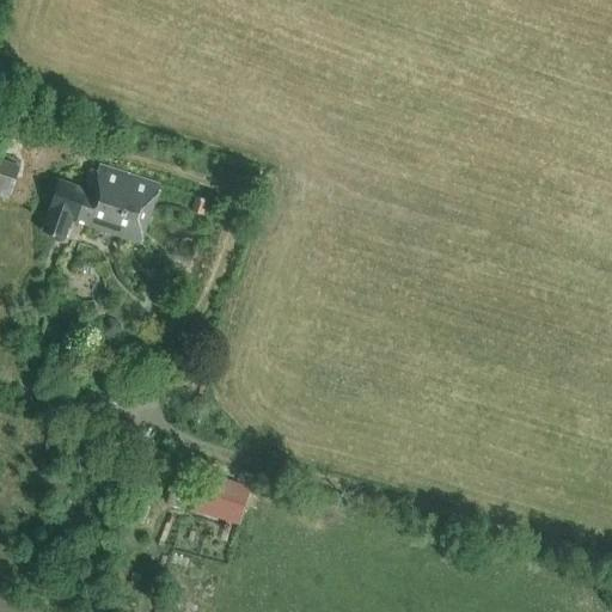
[(20,164),(0,157),(0,196),(8,200),(20,164)]
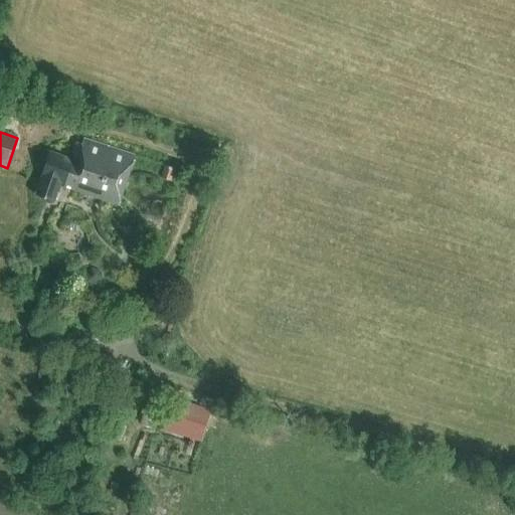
[(75,141),(69,157),(50,151),(35,194),(54,200),(59,184),(118,204),(135,155),(83,138),(81,143),(75,141)]
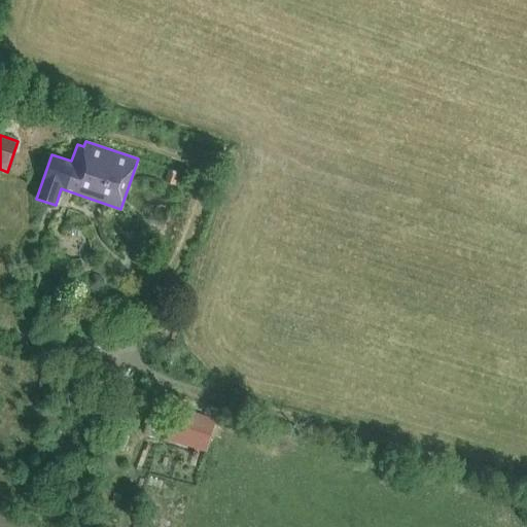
[(169,168),(165,180),(175,184),(179,171),(169,168)]
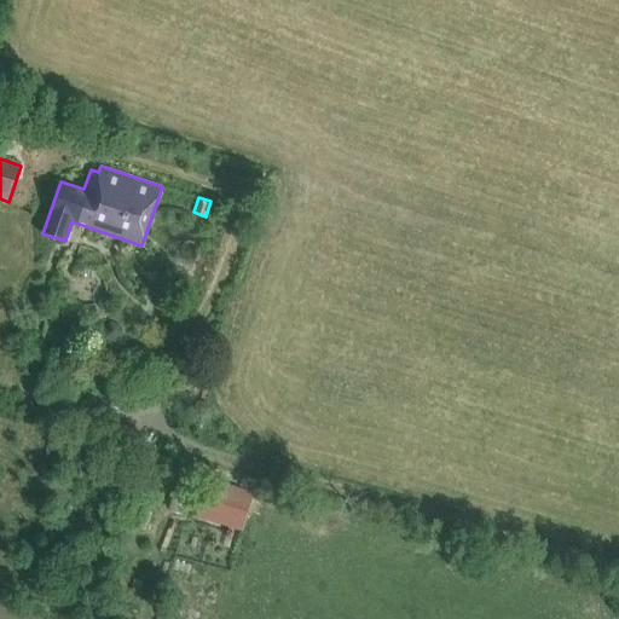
[(241,522),(250,490),(213,479),(203,512),(241,522)]
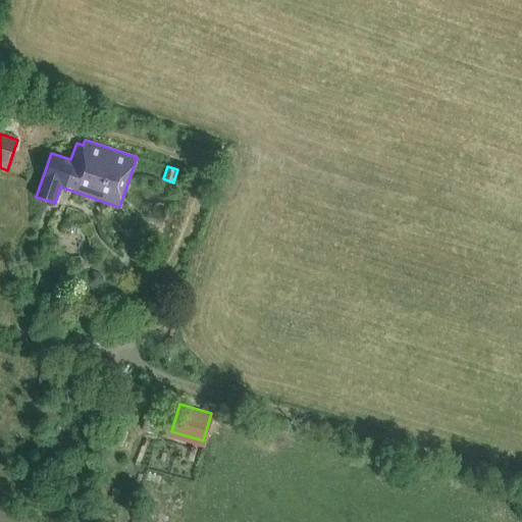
[(102,415),(91,410),(87,418),(98,424),(102,415)]
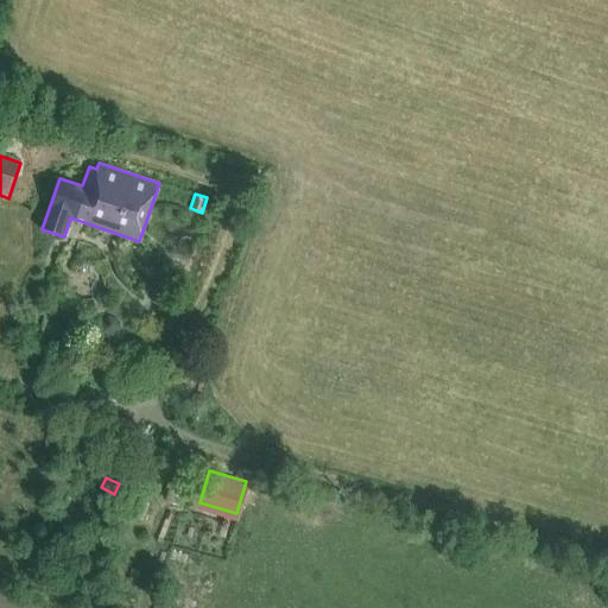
All buildings are outlined.
